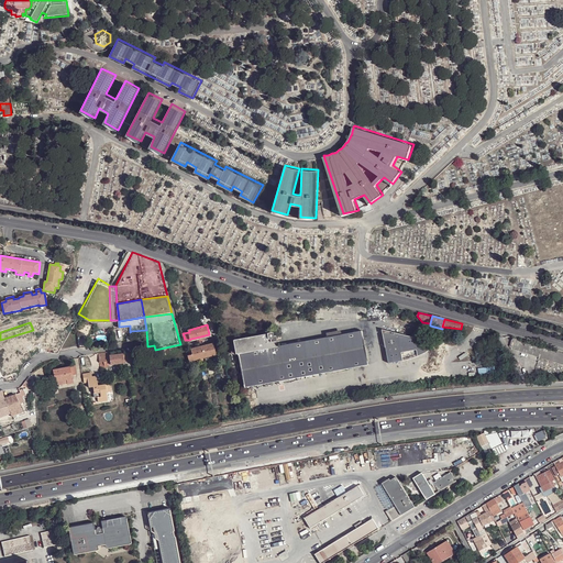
[(438,343),(383,330),(389,363),(403,361),(403,362),(407,361),(411,360),(416,359),(419,357),(418,356),(421,355),(423,355),(424,354),(431,349),(438,343)]
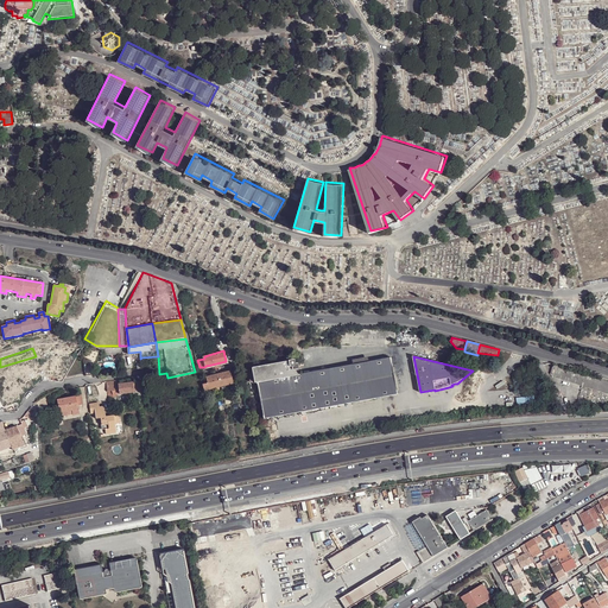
[(33,358),(0,369),(0,392),(5,406),(21,399),(19,391),(35,386),(33,381),(42,379),(33,358)]
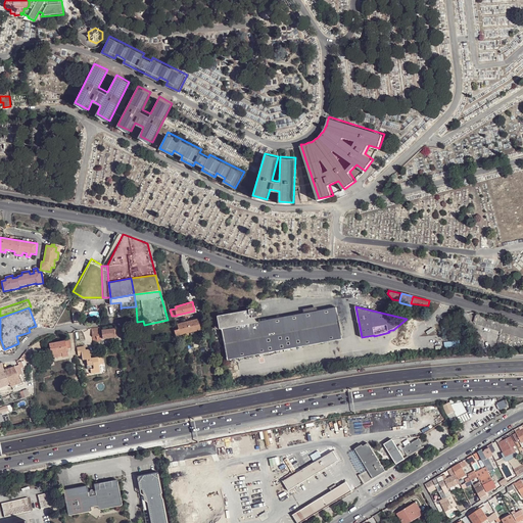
[(227,360),(341,339),(336,307),(318,311),(303,314),(257,322),(221,328),(221,330),(227,360)]
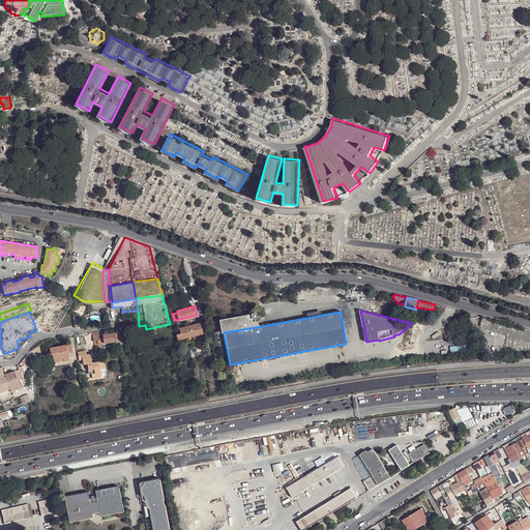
[(260,317),(259,317),(258,318),(258,315),(257,314),(219,321),(222,333),(224,334),(224,332),(261,326),(260,322),(261,321),(261,320),(261,318),(260,317)]
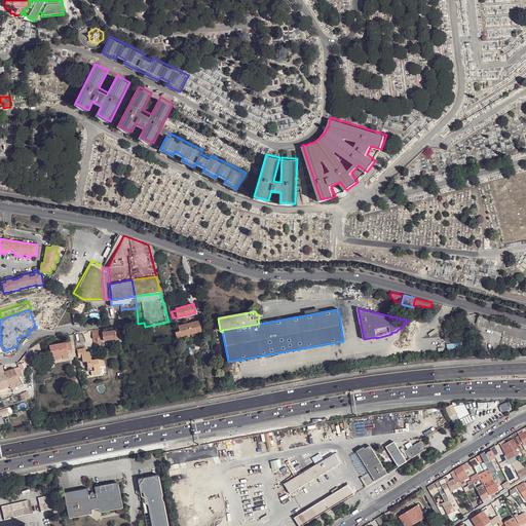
[(525,331),(479,316),(477,324),(525,338),(525,331)]
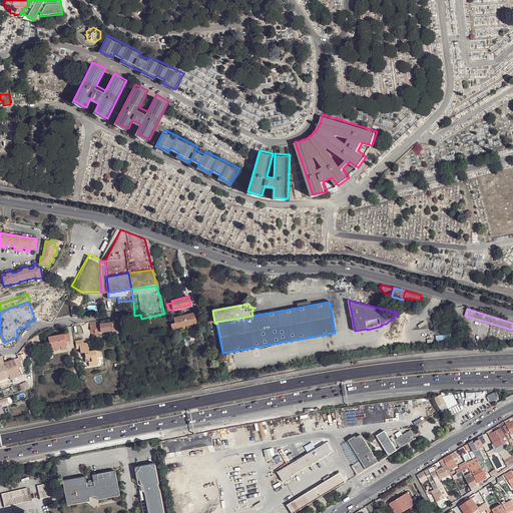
[(176,323),(177,328),(183,327),(183,326),(186,325),(189,324),(189,325),(196,324),(194,314),(174,318),(176,323)]
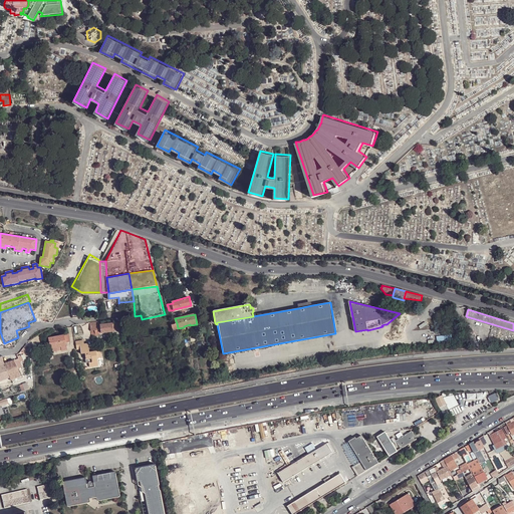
[(98,333),(101,332),(100,324),(100,321),(90,322),(91,327),(91,330),(95,330),(95,333),(98,333)]
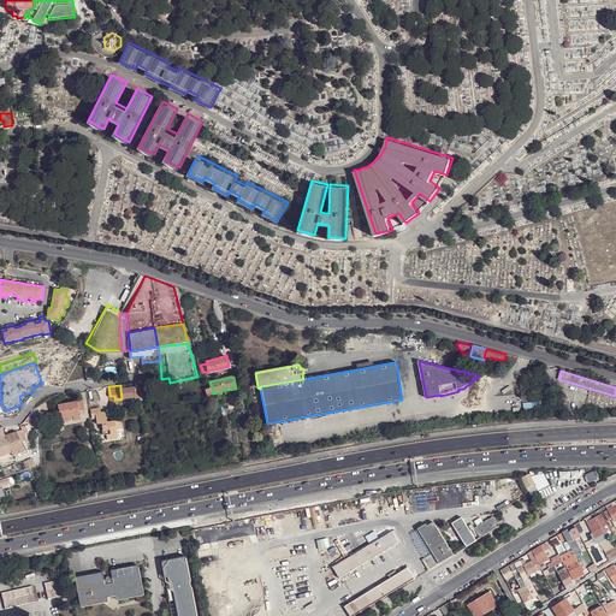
[(122,398),(136,397),(135,386),(120,389),(122,398)]
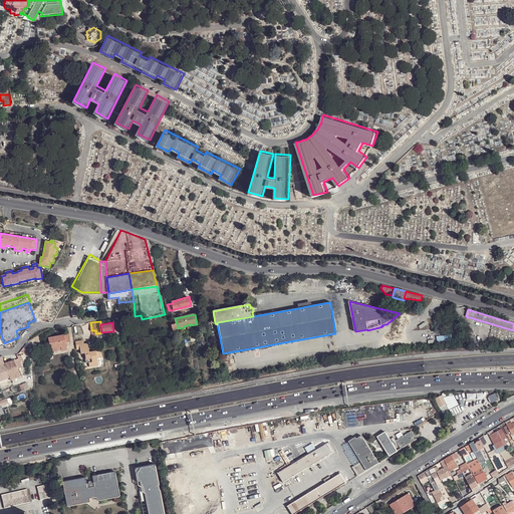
[(469,327),(466,329),(473,341),(476,339),(469,327)]
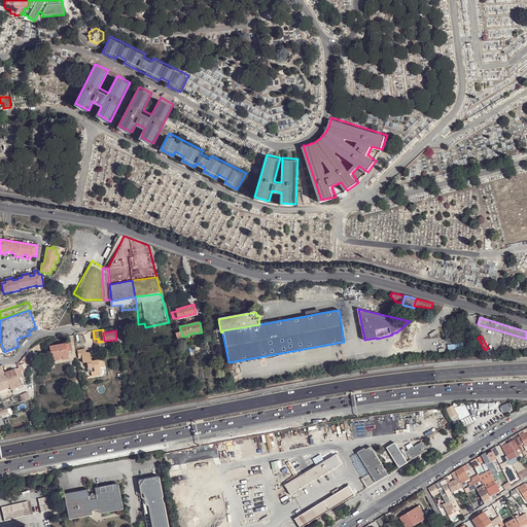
[(50,345),(51,356),(62,354),(63,358),(68,358),(67,351),(73,350),(71,342),(50,345)]
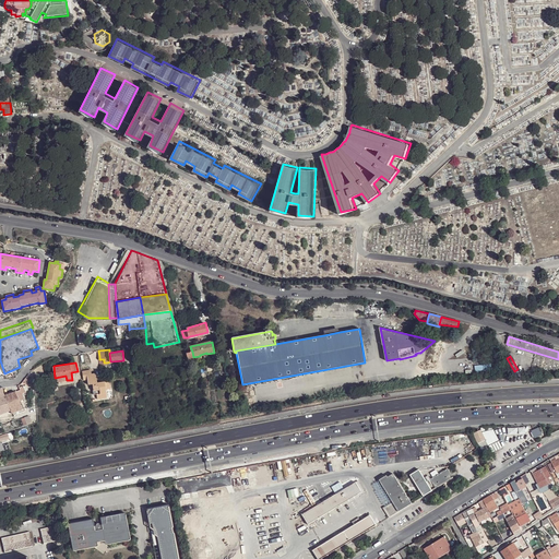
[(33,376),(33,382),(38,382),(37,377),(44,375),(43,371),(40,366),(35,370),(34,370),(33,372),(33,376)]
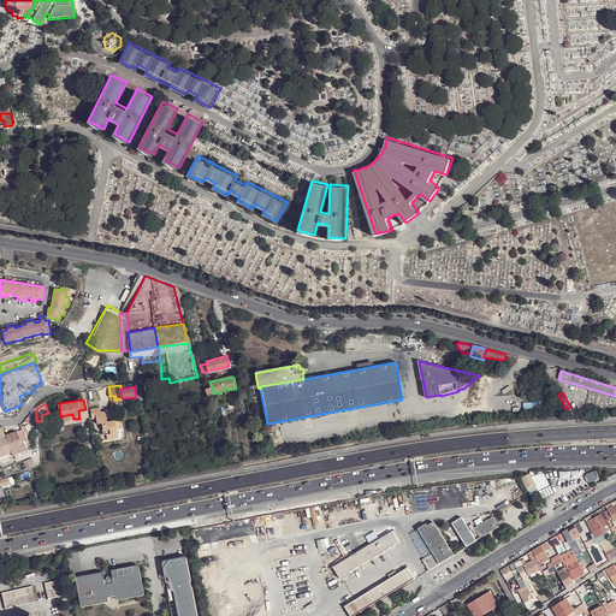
[(93,418),(107,416),(106,410),(101,412),(100,407),(92,408),(93,418)]
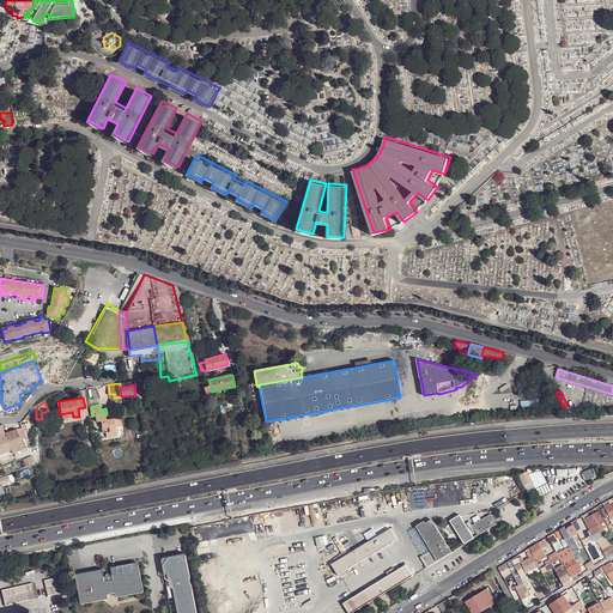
[(107,414),(92,416),(92,417),(96,417),(97,422),(102,420),(103,429),(105,429),(109,428),(109,431),(105,431),(107,434),(107,438),(117,437),(116,428),(115,418),(107,419),(107,414)]
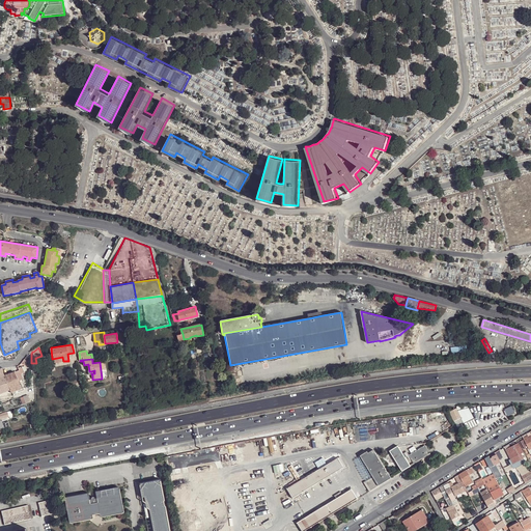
[(19,382),(21,381),(24,380),(22,373),(25,372),(23,366),(19,367),(20,370),(18,371),(16,372),(10,373),(5,375),(4,375),(5,376),(9,389),(11,392),(14,392),(17,391),(22,389),(19,382)]
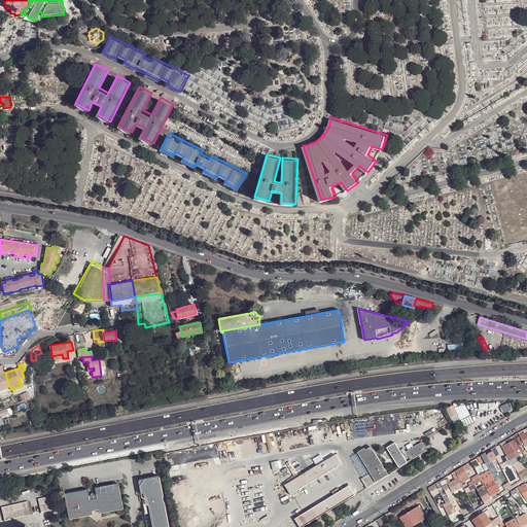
[(0,366),(0,393),(0,394),(0,393),(0,389),(9,386),(5,374),(4,373),(5,373),(2,366),(0,366)]
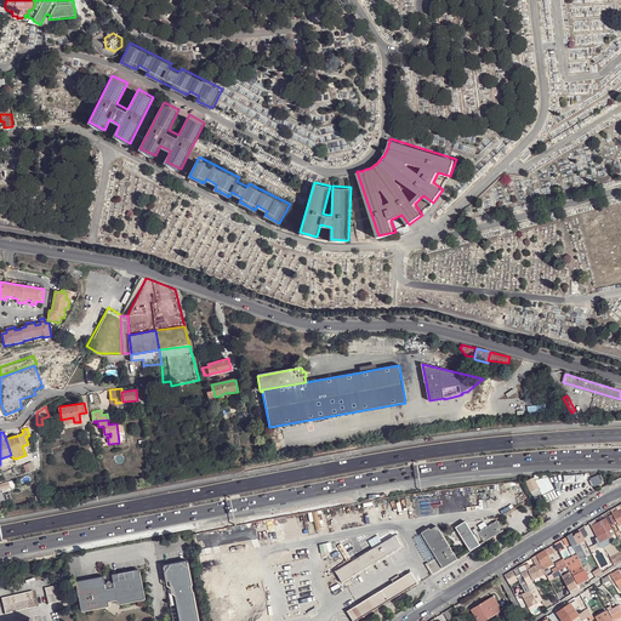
[(20,459),(29,456),(24,445),(22,446),(26,455),(20,457),(16,459),(16,461),(20,459)]
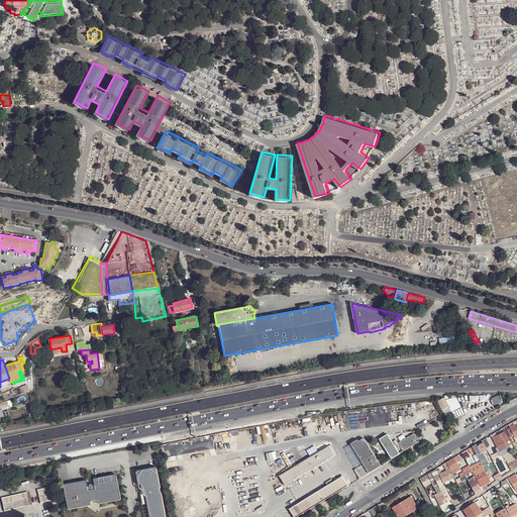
[(19,389),(21,395),(25,393),(29,392),(27,386),(23,387),(19,389)]
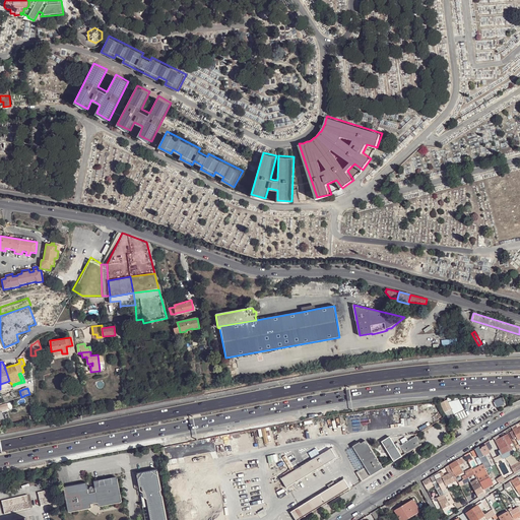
[(497,406),(504,404),(502,398),(495,400),(497,406)]
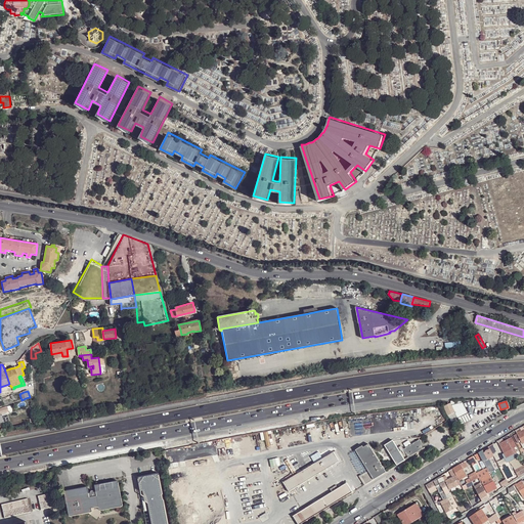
[(454,412),(461,409),(456,402),(452,404),(451,402),(444,406),(451,422),(457,419),(454,412)]
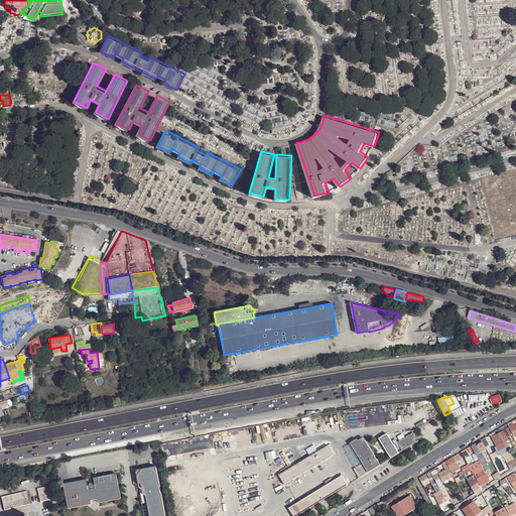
[(495,447),(497,453),(509,446),(507,441),(509,440),(504,430),(501,432),(500,430),(496,432),(498,434),(491,437),(496,447),(495,447)]
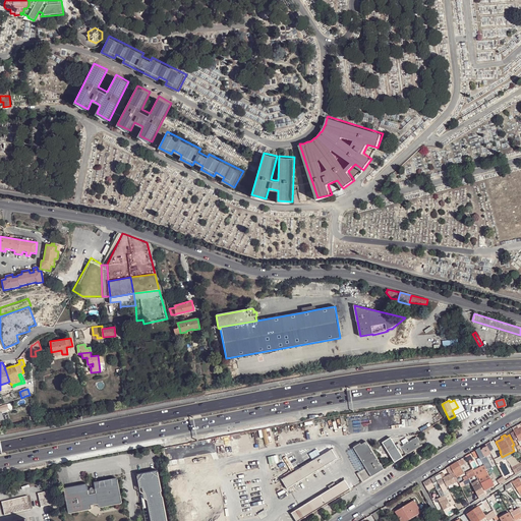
[(422,446),(417,437),(401,447),(402,448),(405,452),(407,456),(422,446)]
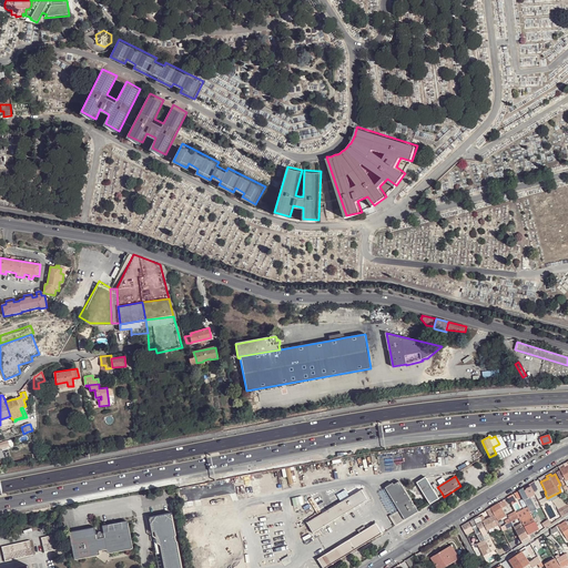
[(426,477),(417,483),(430,505),(439,499),(434,490),(432,486),(426,477)]
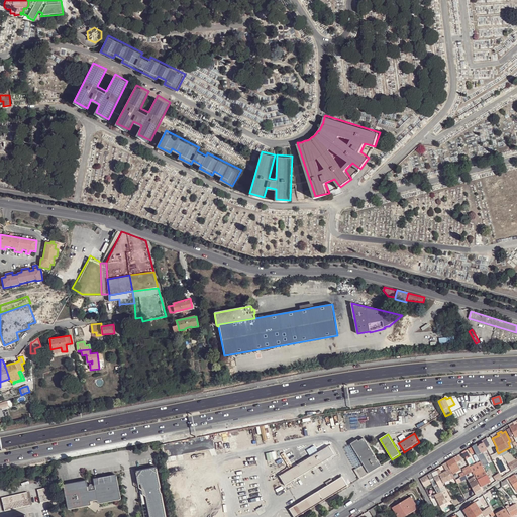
[(362,479),(381,467),(364,439),(358,441),(357,440),(351,444),(364,466),(356,470),(362,479)]
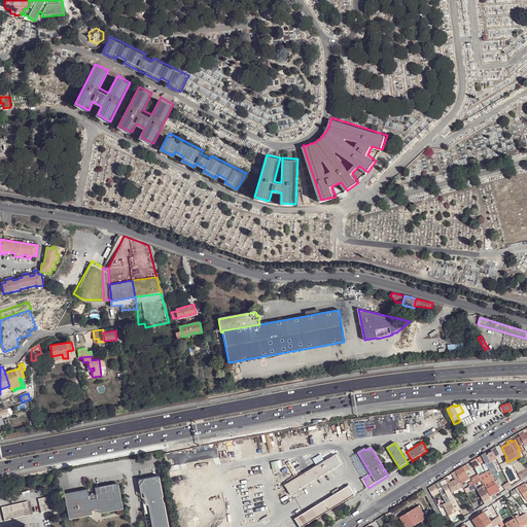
[(338,453),(336,455),(341,465),(344,463),(338,453)]
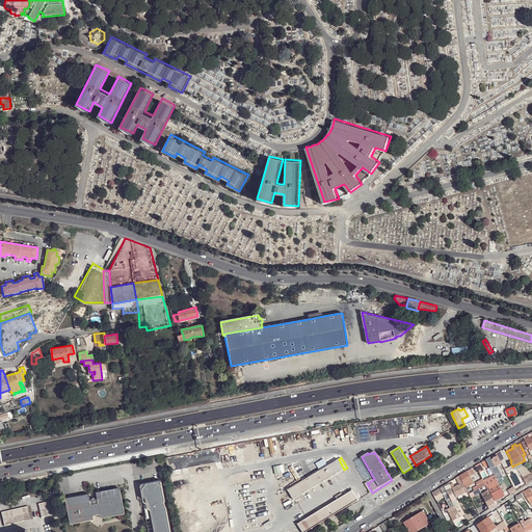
[(496,467),(495,463),(493,459),(490,457),(487,459),(490,464),(491,469),(496,467)]
